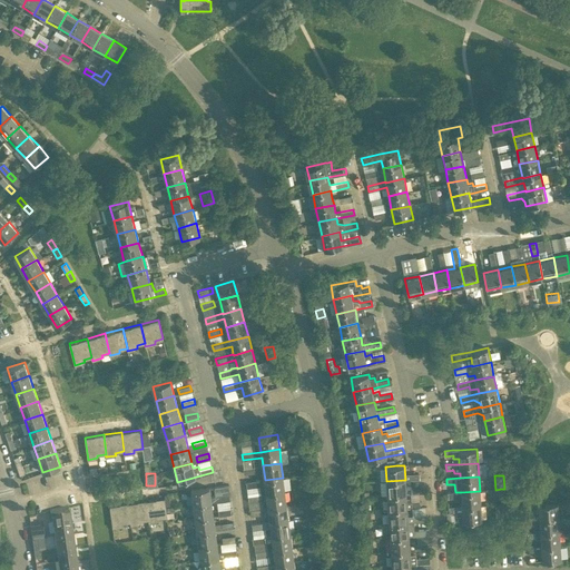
[(283,478),(265,480),(266,493),(285,491),(283,478)]
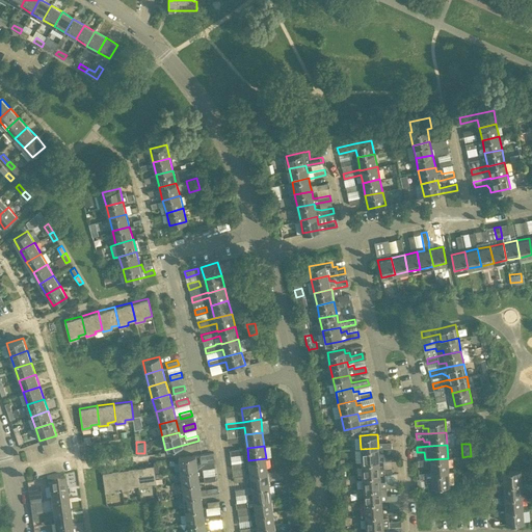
[(378,455),(378,448),(361,449),(362,462),(378,461),(391,460),(391,454),(378,455)]
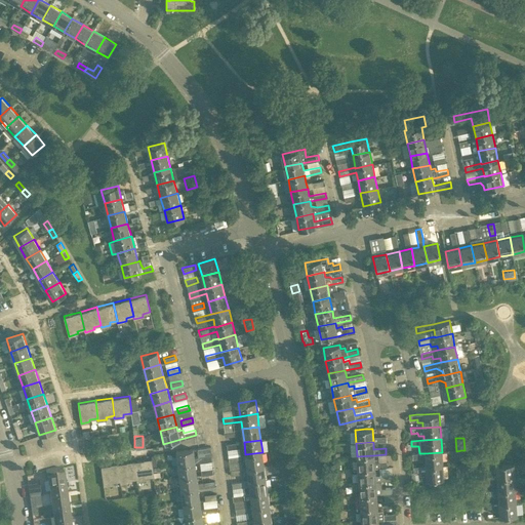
[(175,451),(177,465),(195,461),(193,449),(175,451)]
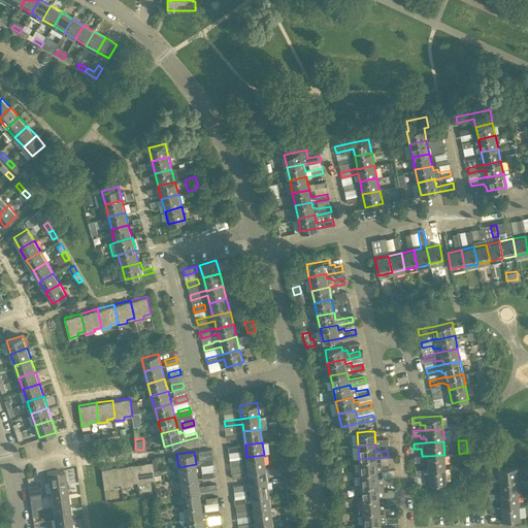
[(265,468),(264,455),(246,457),(249,470),(265,468)]
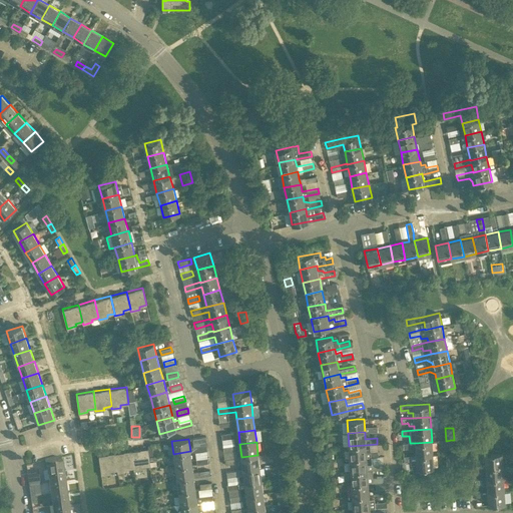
[(415,443),(416,455),(416,456),(432,454),(432,442),(415,443)]
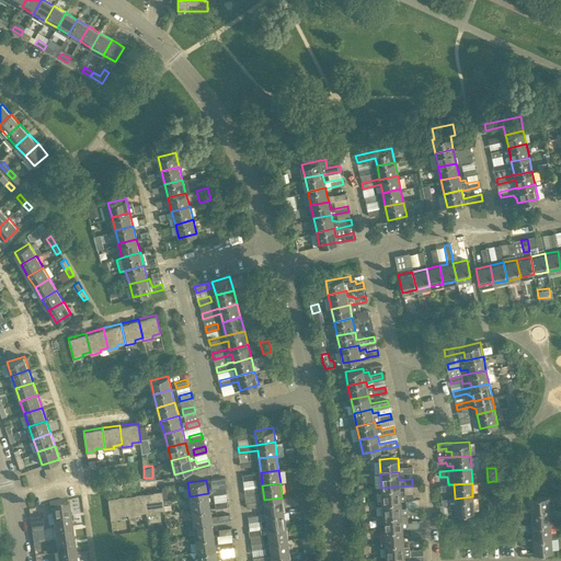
[(399,487),(381,488),(381,501),(400,500),(413,499),(413,493),(400,494),(399,487)]
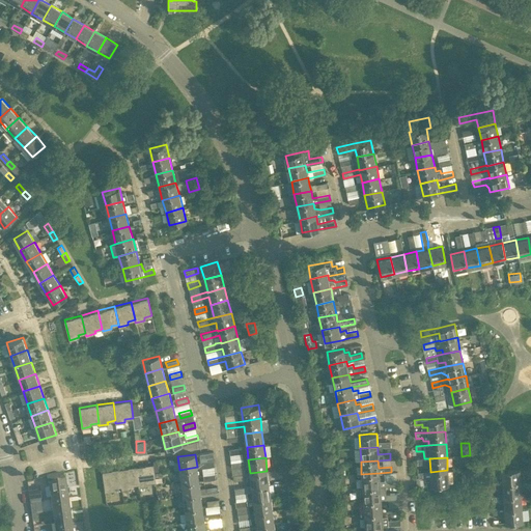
[(154,464),(136,466),(138,484),(138,487),(148,485),(147,483),(156,482),(155,472),(154,464)]
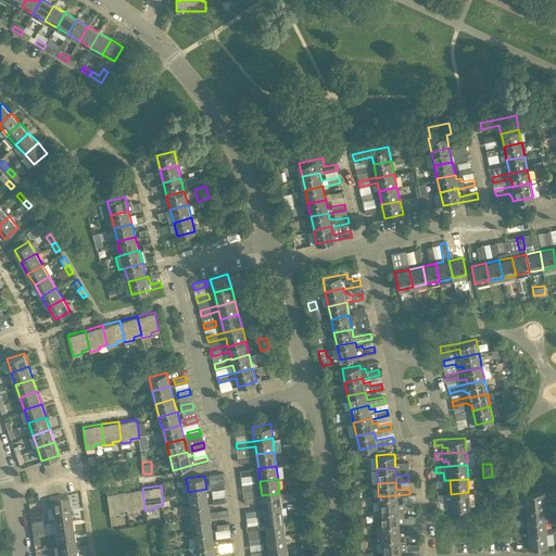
[(137,508),(144,507),(142,488),(125,491),(127,509),(127,513),(137,512),(137,508)]
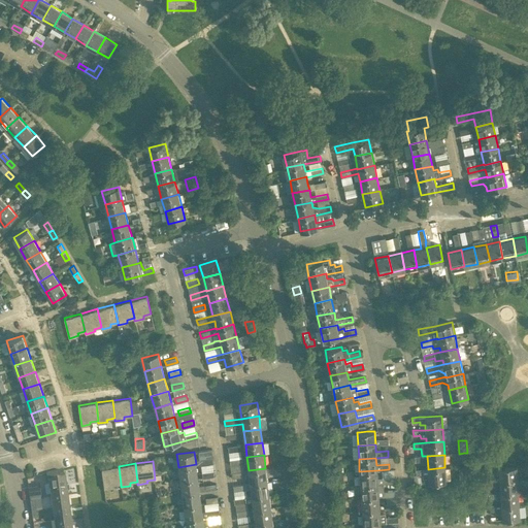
[(197,477),(196,464),(178,467),(180,480),(197,477)]
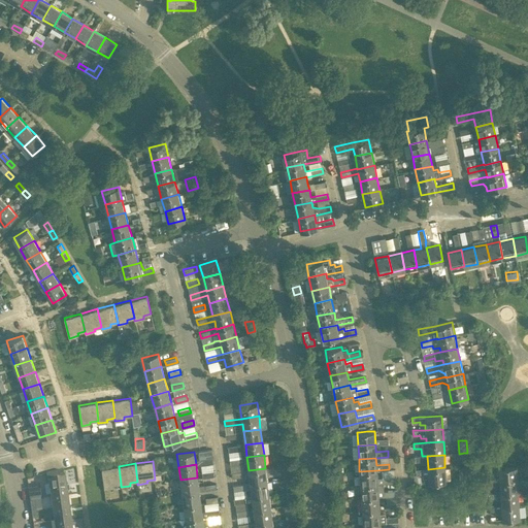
[(516,465),(493,467),(487,467),(487,472),(493,472),(494,480),(499,480),(517,479),(516,465)]
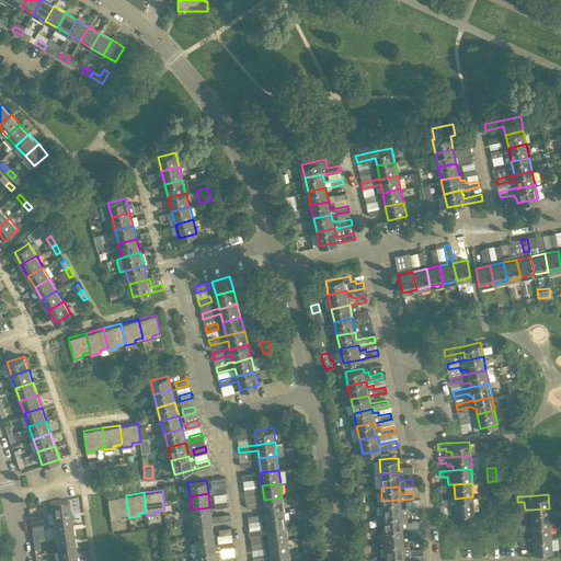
[(119,515),(128,514),(126,495),(107,497),(111,519),(121,518),(119,515)]
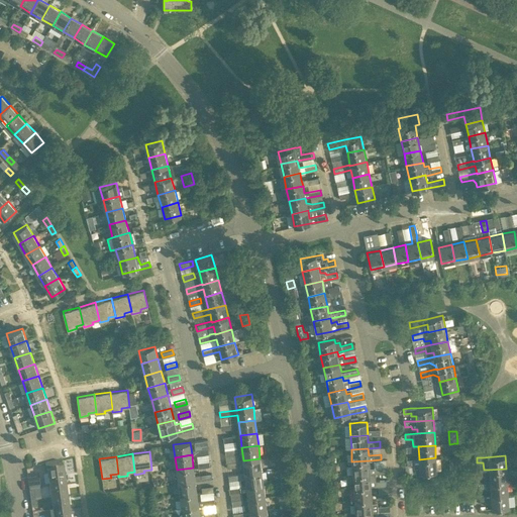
[(436,471),(435,457),(419,459),(419,458),(407,459),(407,464),(414,464),(414,468),(419,468),(419,472),(436,471)]
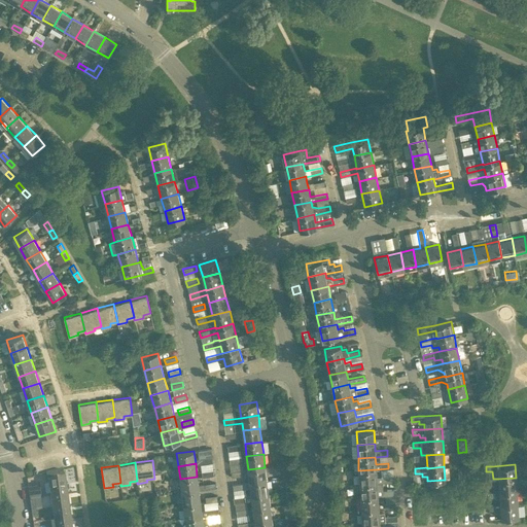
[(250,483),(267,481),(265,467),(248,469),(250,482),(250,483)]
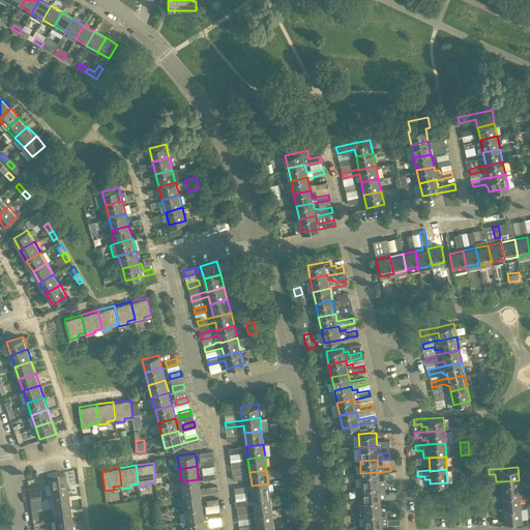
[(379,486),(384,484),(395,484),(395,478),(379,479),(378,472),(360,473),(361,487),(379,486)]
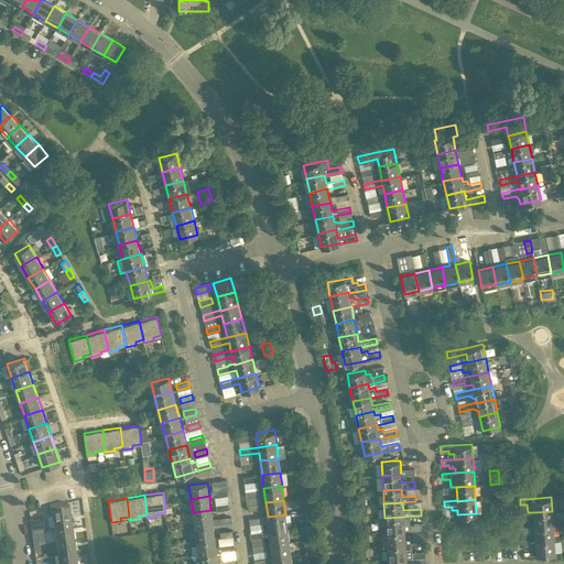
[(50,508),(52,516),(68,511),(67,503),(50,508)]
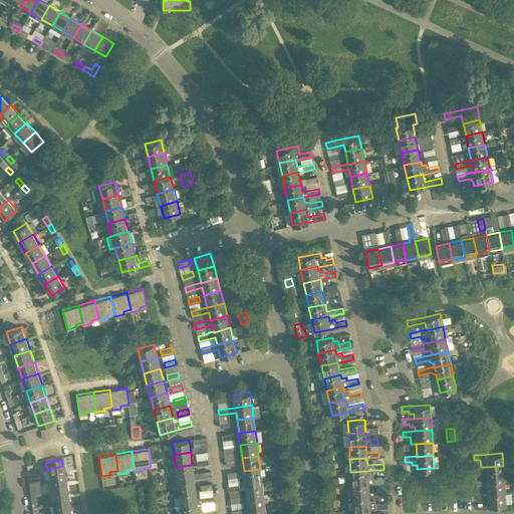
[(176,467),(177,480),(194,477),(194,478),(210,476),(210,471),(193,473),(192,465),(176,467)]
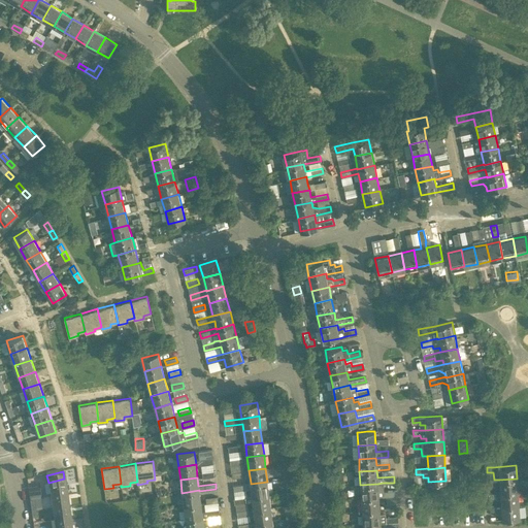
[(518,492),(517,479),(499,480),(500,493),(518,492)]
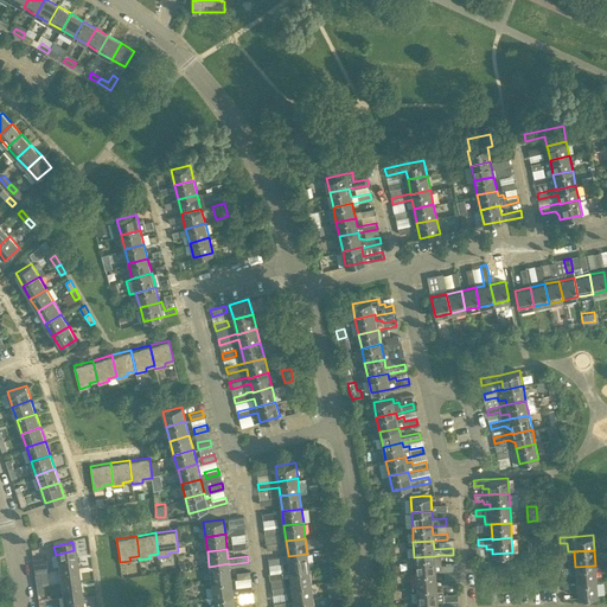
[(56,556),(58,572),(77,569),(76,554),(56,556)]
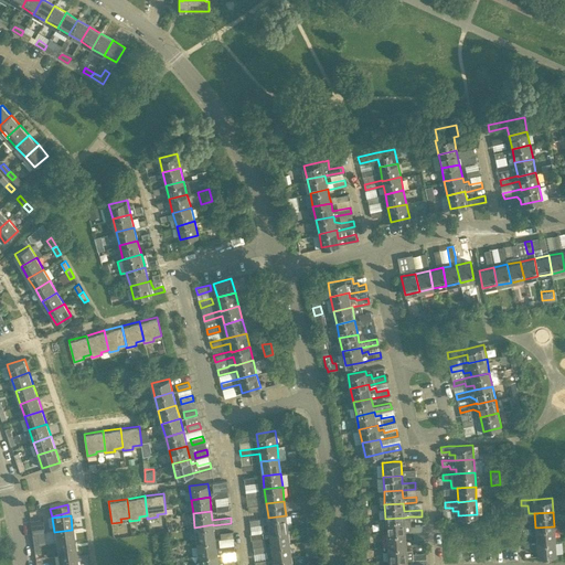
[(288,529),(286,515),(268,518),(268,516),(249,520),(249,525),(268,523),(269,531),(288,529)]
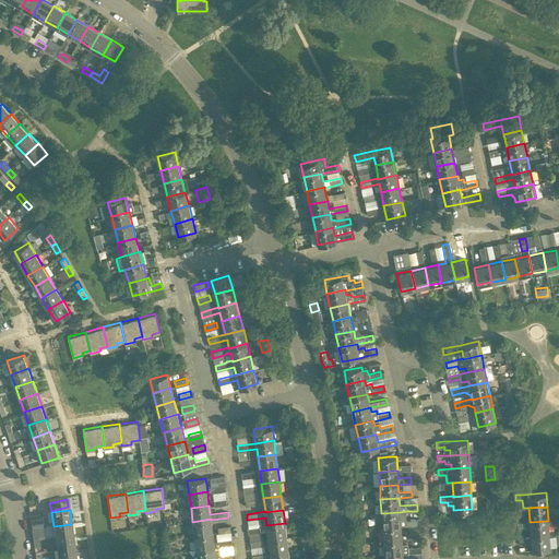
[(405,520),(405,511),(400,512),(381,513),(382,527),(401,526),(401,525),(418,524),(418,519),(405,520)]
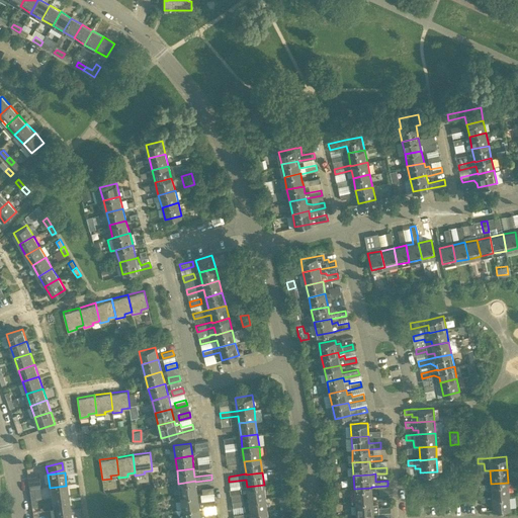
[(195,482),(195,481),(178,484),(180,496),(197,494),(195,482)]
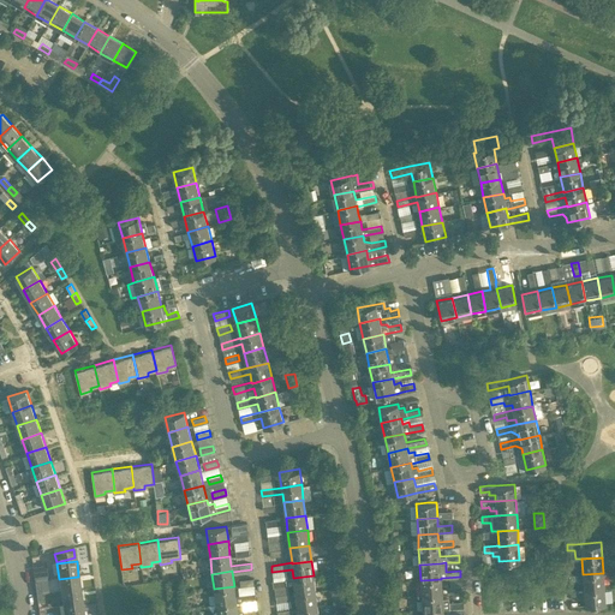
[(583,574),(584,590),(604,587),(603,573),(583,574)]
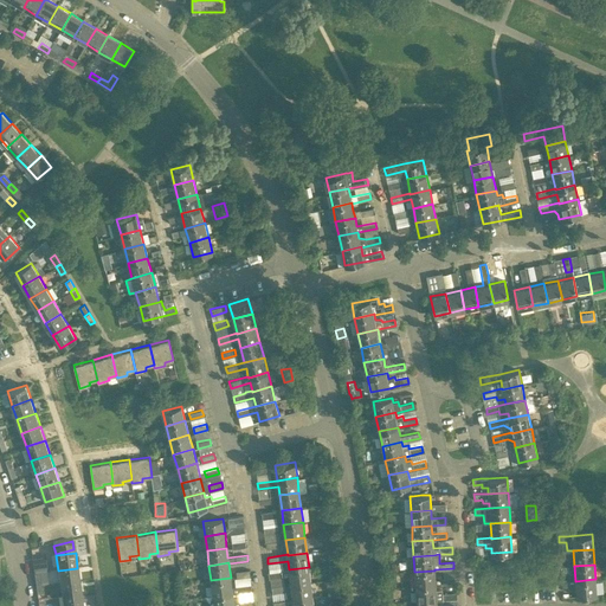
[(310,582),(309,567),(289,569),(269,572),(270,578),(290,575),(291,585),(310,582)]
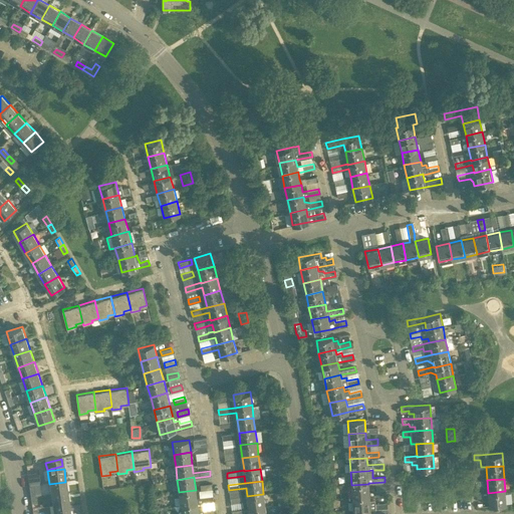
[(67,494),(65,482),(49,484),(51,496),(67,494)]
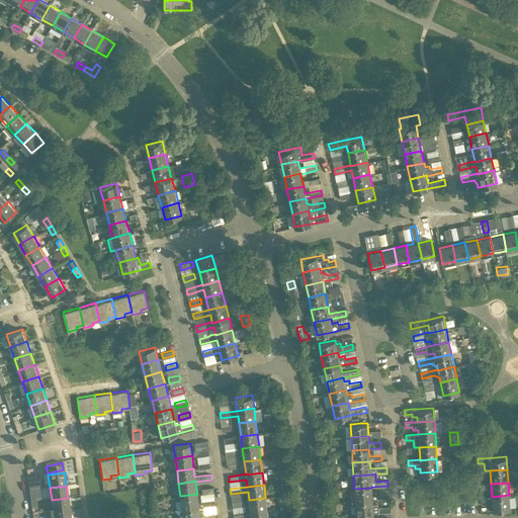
[(371,495),(371,488),(354,489),(355,501),(372,500),(389,499),(389,494),(371,495)]
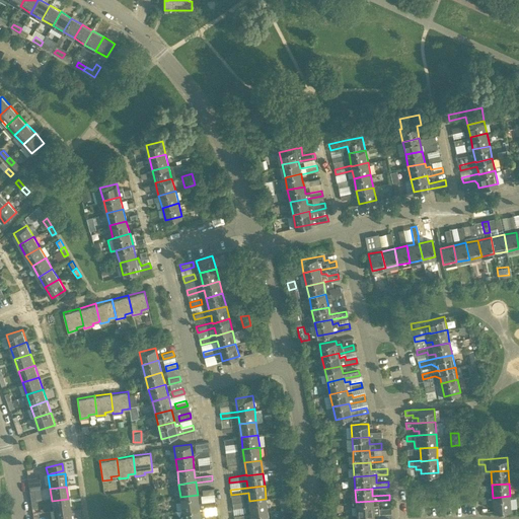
[(180,497),(182,510),(199,508),(198,495),(180,497)]
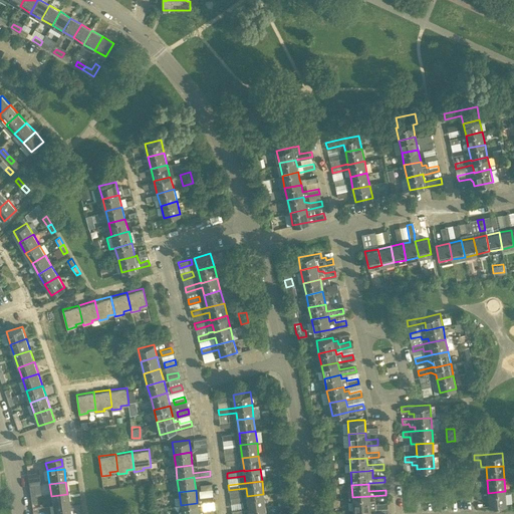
[(505,504),(505,491),(488,493),(489,505),(505,504)]
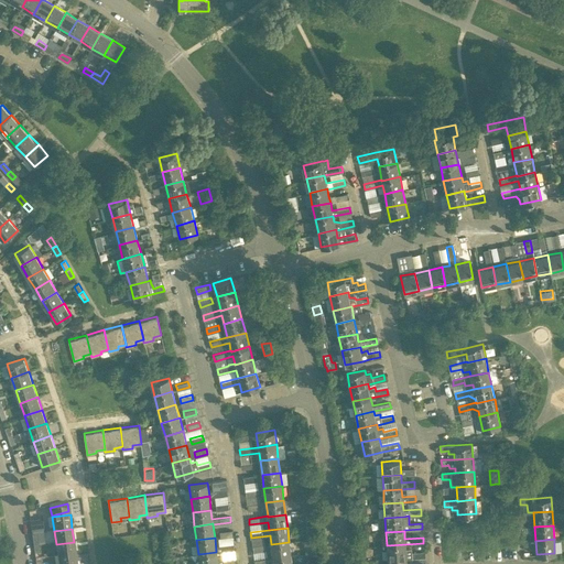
[(74,542),(56,544),(57,557),(75,555),(74,542)]
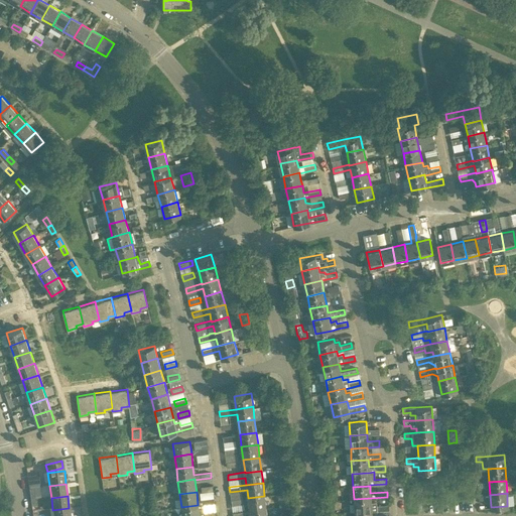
[(264,496),(248,498),(250,511),(266,508),(264,496)]
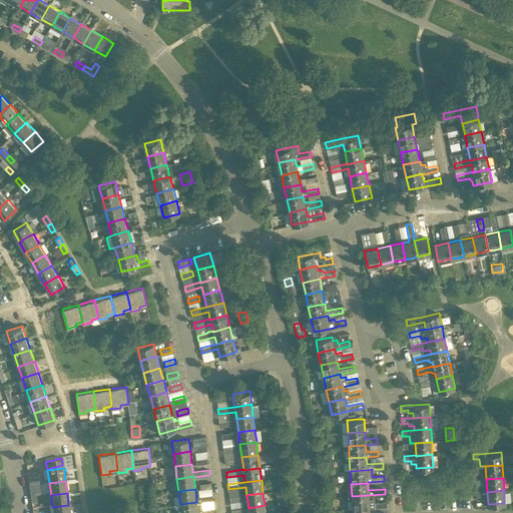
[(352,496),(353,509),(370,508),(374,507),(386,507),(385,501),(374,502),(374,499),(369,500),(369,495),(352,496)]
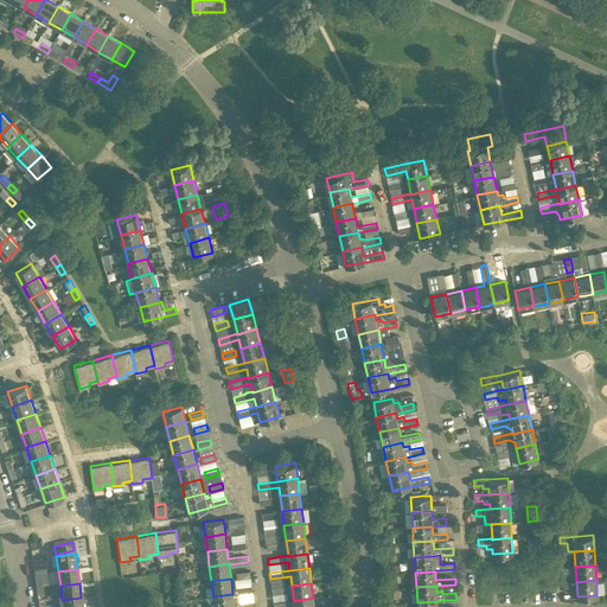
[(234,599),(232,594),(213,596),(213,606),(248,606),(254,606),(254,600),(240,601),(240,600),(238,599),(237,599),(234,599)]
